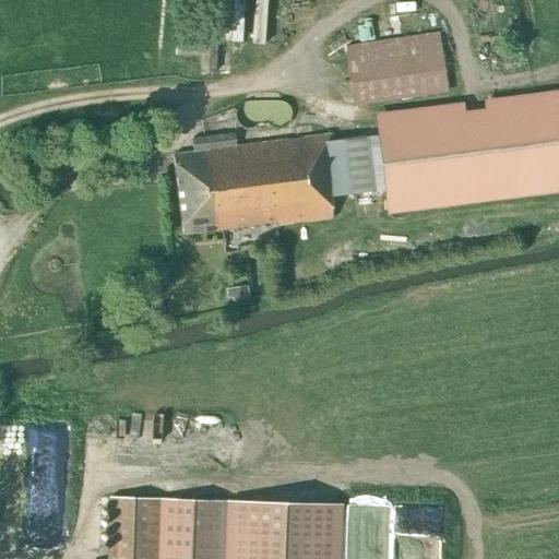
[(265,46),(268,0),(234,0),(233,45),(265,46)]
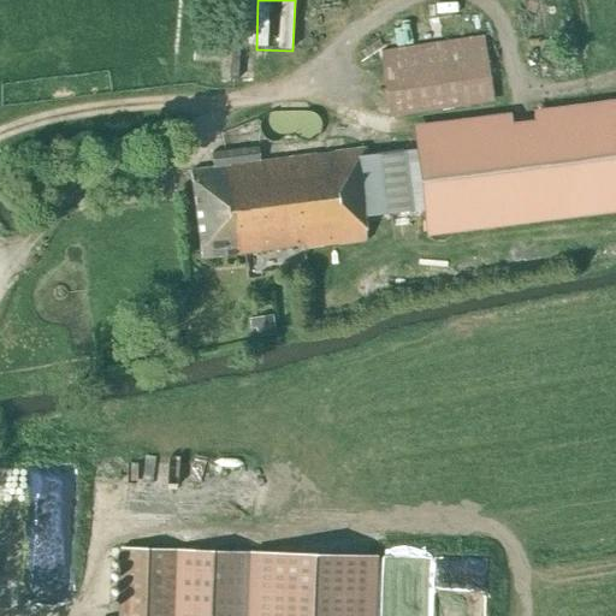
[(391,118),(460,107),(493,102),(483,35),(380,52),(391,118)]
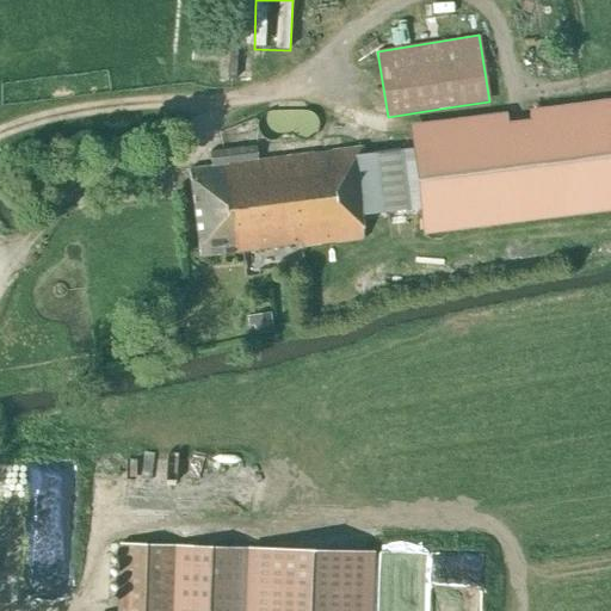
[(235,79),(236,43),(221,42),(220,78),(235,79)]
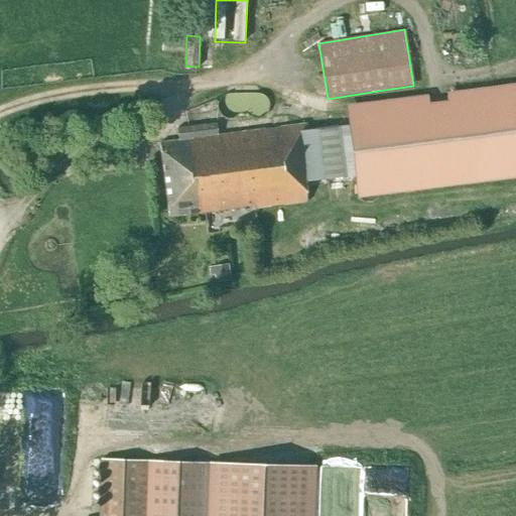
[(303,176),(352,170),(355,192),(515,170),(515,85),(447,95),(447,100),(431,102),(429,97),(346,109),(348,128),(298,134),(296,125),(218,136),(216,124),(176,129),(177,141),(159,143),(169,217),(254,206),(254,208),(307,202),(303,176)]
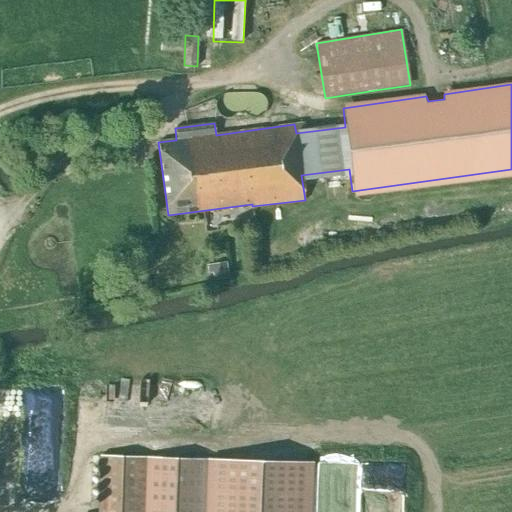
[(90,511),(303,511),(304,459),(92,457),(90,511)]
